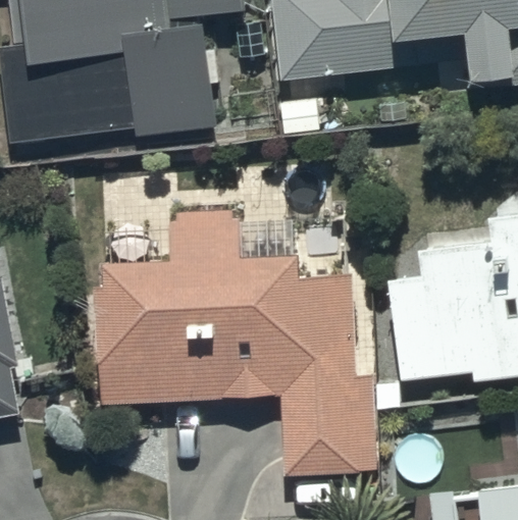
[(17,0),(23,44),(0,47),(0,75),(9,141),(136,121),(137,133),(212,121),(197,16),(248,9),(246,0),(17,0)]
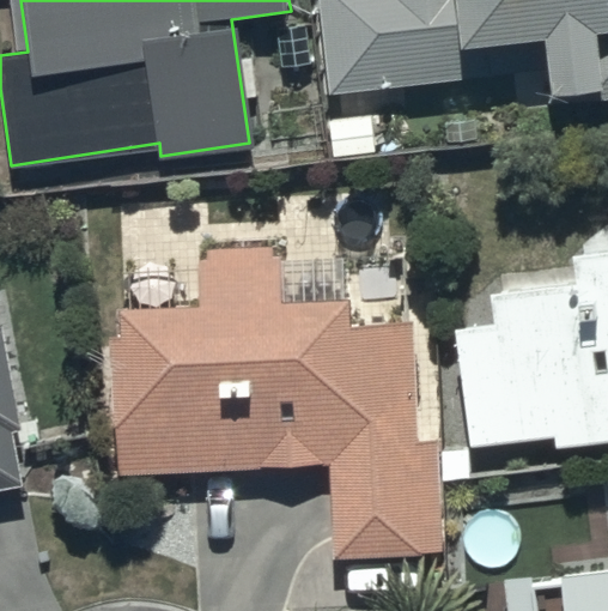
[(607,0),(321,0),(333,97),(546,73),(548,90),(583,86),(585,106),(607,103),(607,0)]
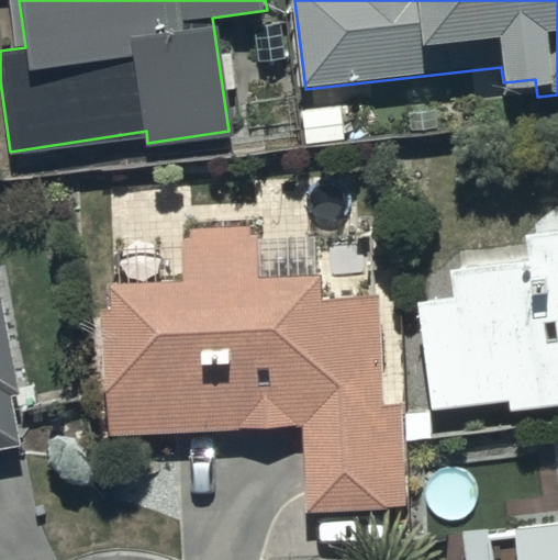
[(557,223),(525,227),(526,258),(450,264),(453,295),(417,298),(431,411),(510,402),(511,409),(557,403),(557,223)]
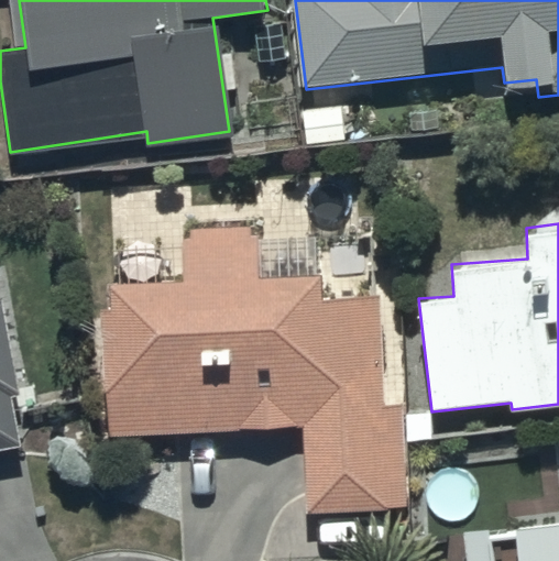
[(109,387),(109,436),(303,427),(304,470),(304,508),(406,508),(406,405),(383,405),(383,296),(316,296),(316,268),(262,268),(262,231),(184,231),(184,277),(110,277),(110,303),(102,303),(102,387),(109,387)]
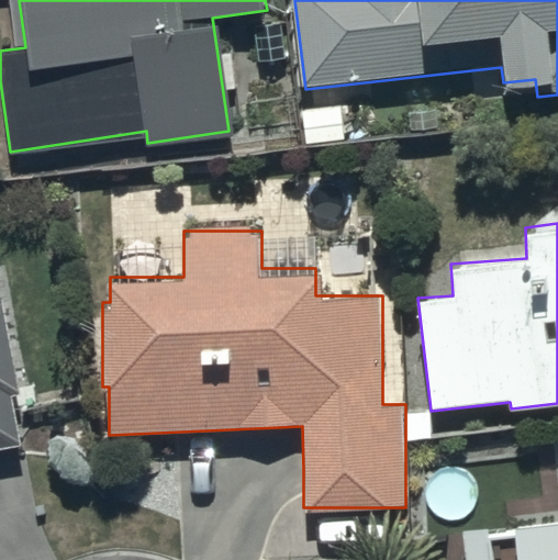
[(0,448),(26,444),(15,384),(22,383),(6,295),(0,297),(0,448)]
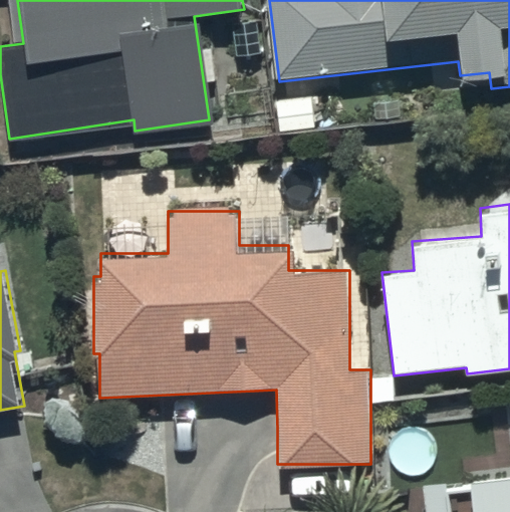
[(425,484),(427,511),(509,511),(509,471),(468,476),(469,487),(449,489),(449,482),(425,484)]
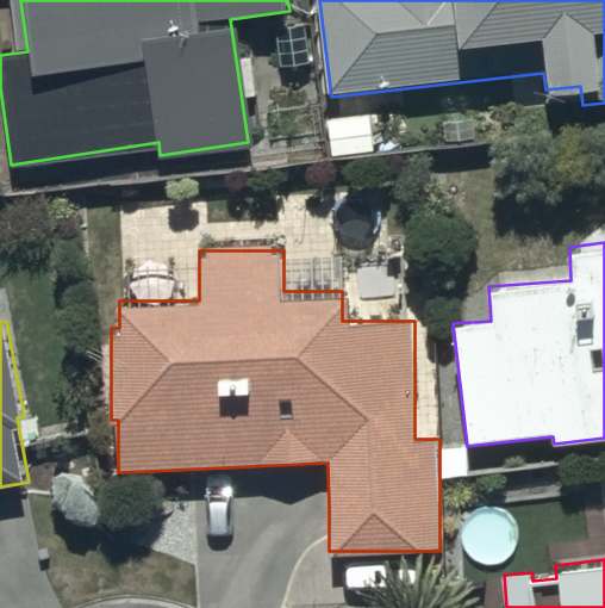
All buildings are outlined.
